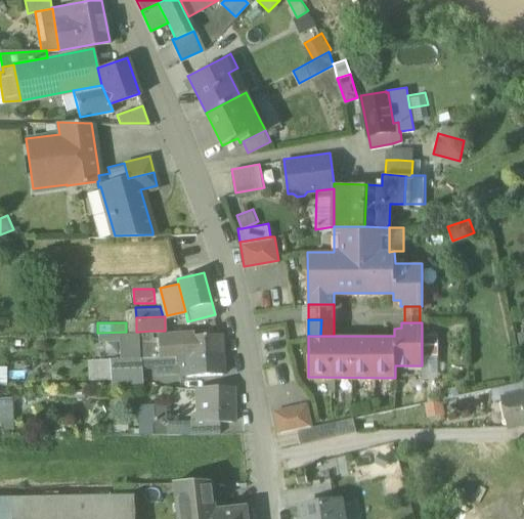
[(138,332),(139,356),(151,356),(150,337),(150,331),(138,332)]
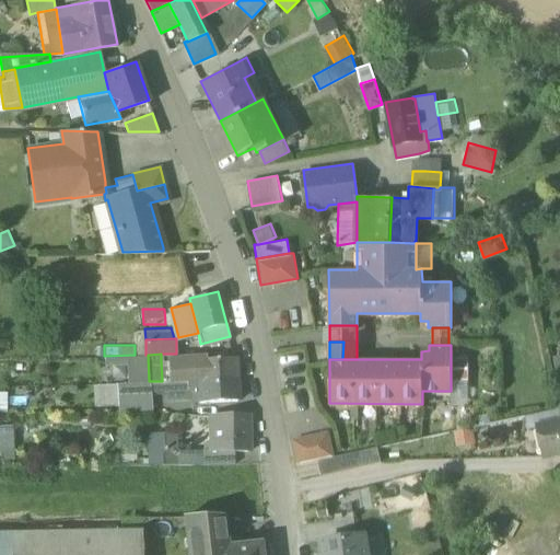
[(148,355),(146,355),(135,355),(104,356),(105,365),(127,363),(127,382),(128,382),(149,381),(148,355)]
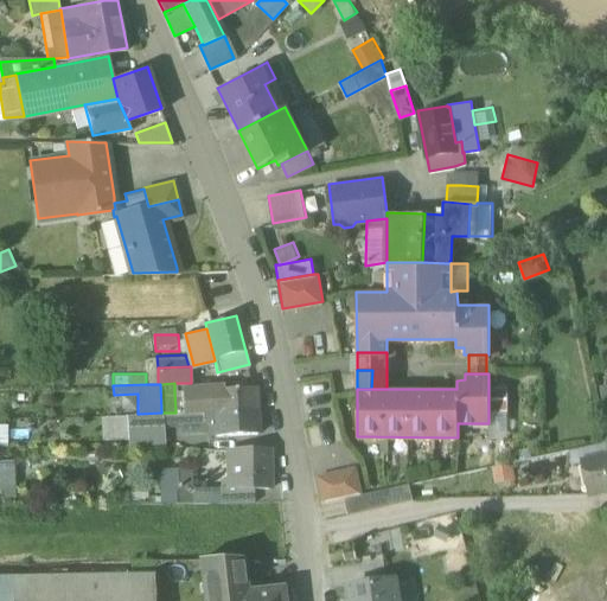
[(203,411),(203,415),(234,414),(234,408),(255,408),(254,385),(174,390),(176,413),(203,411)]
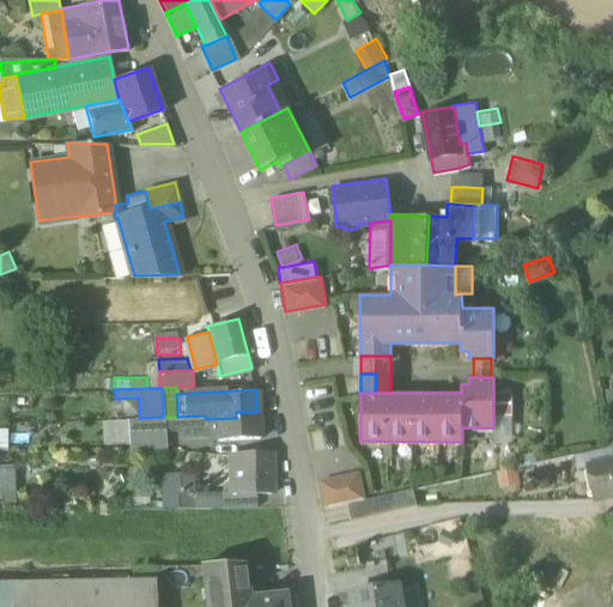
[(513,390),(493,390),(493,412),(513,412),(513,390)]
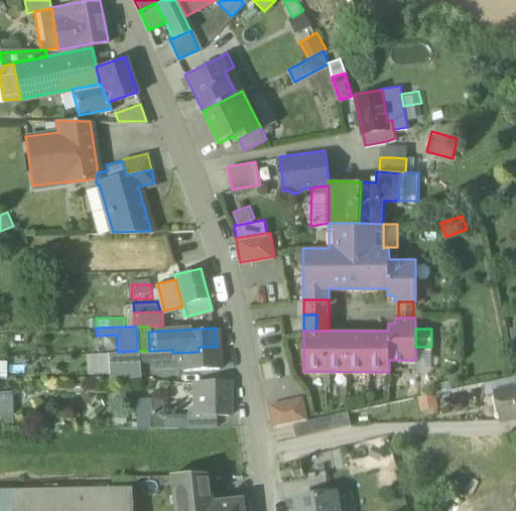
[(218,367),(217,347),(199,347),(199,352),(172,353),(172,358),(172,359),(176,359),(176,367),(176,368),(183,368),(183,369),(218,367)]
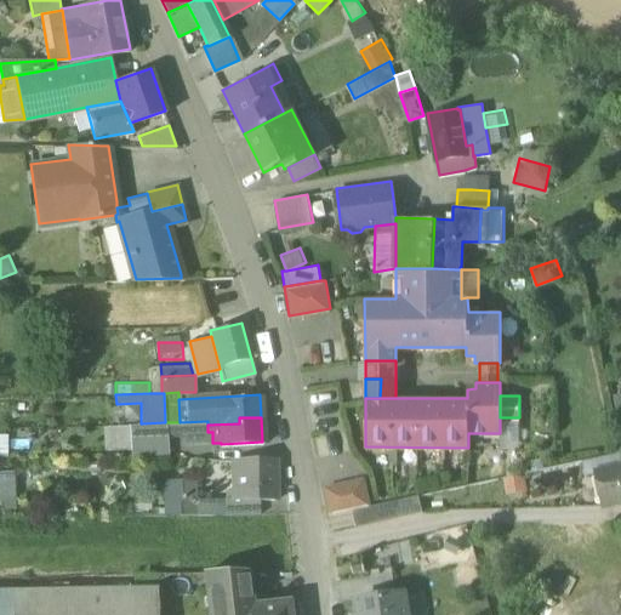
[(500,417),(500,433),(500,445),(519,445),(519,417),(500,417)]
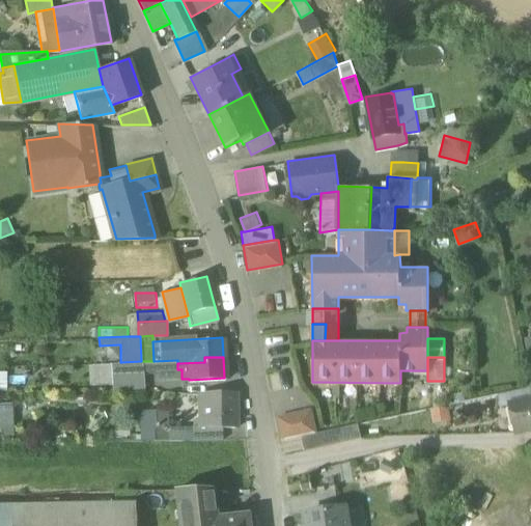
[(156,369),(177,368),(177,363),(177,360),(154,361),(141,361),(142,369),(156,369)]
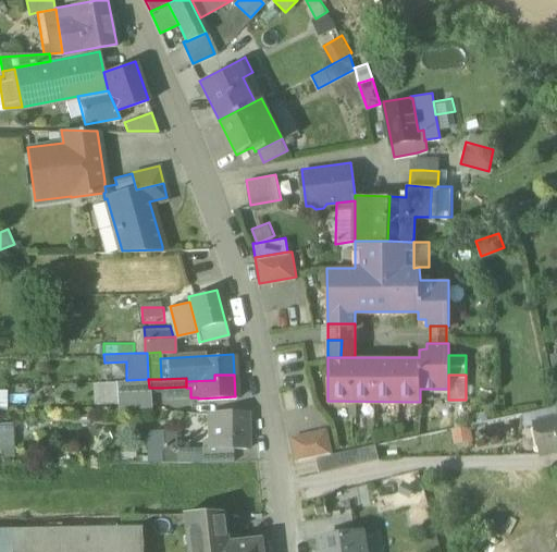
[(149,388),(148,379),(127,380),(128,401),(150,401),(149,388)]
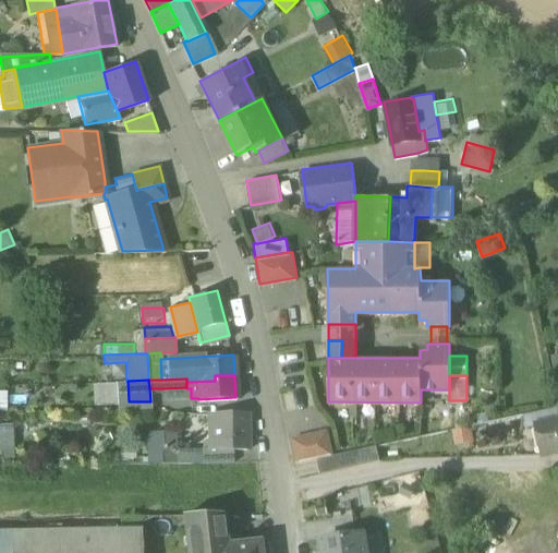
[(94,404),(118,403),(117,381),(93,381),(94,404)]
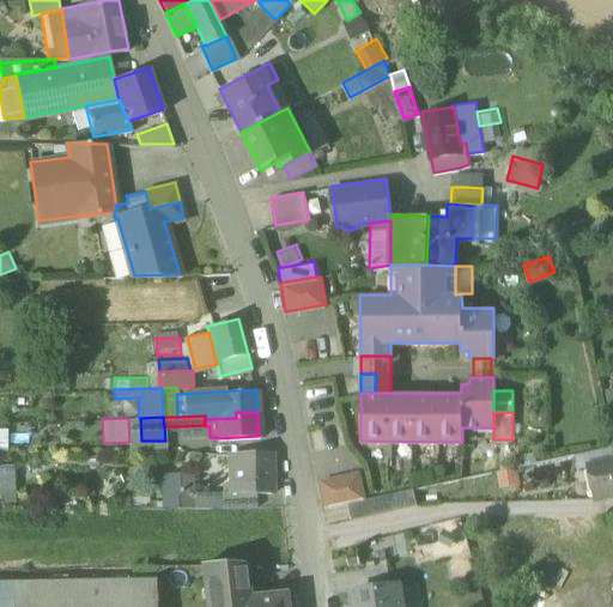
[(141,441),(140,418),(139,418),(128,418),(129,442),(129,448),(165,448),(165,441),(141,441)]
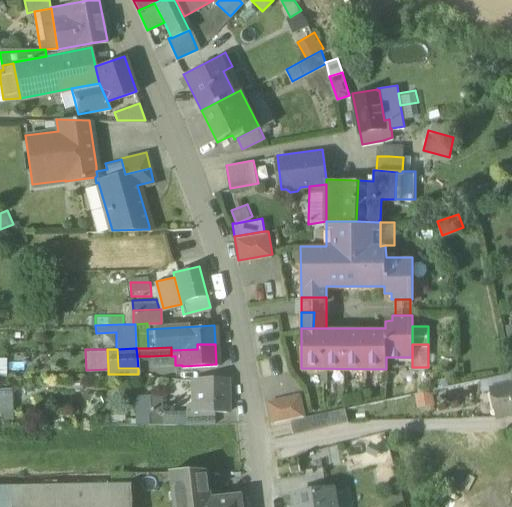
[(171,355),(150,356),(151,365),(175,364),(175,356),(171,356),(171,355)]
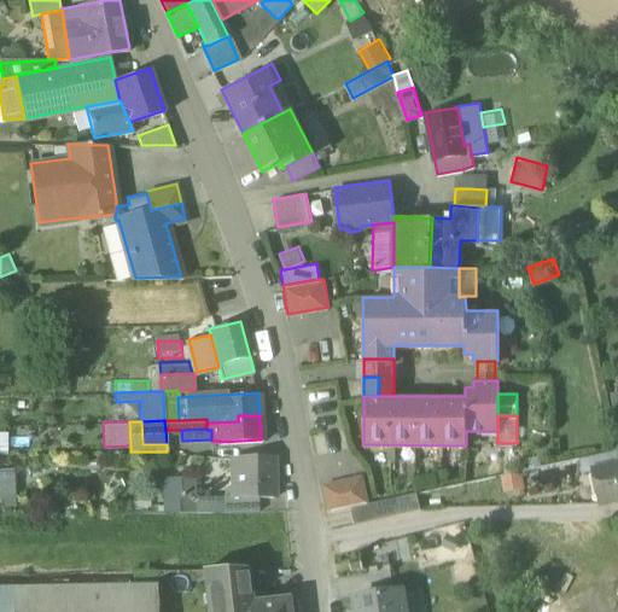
[(258,495),(275,494),(275,455),(232,456),(232,494),(232,495),(258,495)]
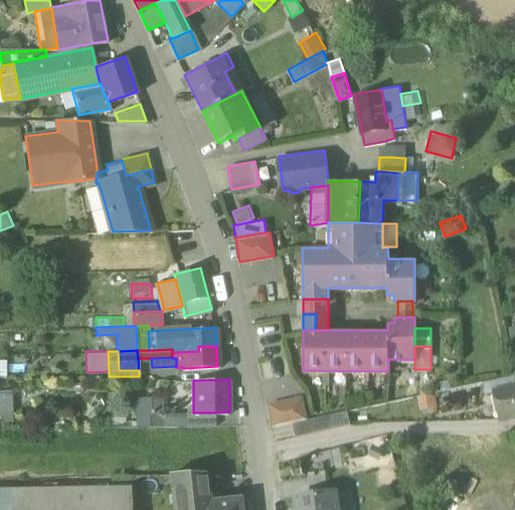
[(495,389),(501,416),(514,413),(514,384),(514,385),(495,389)]
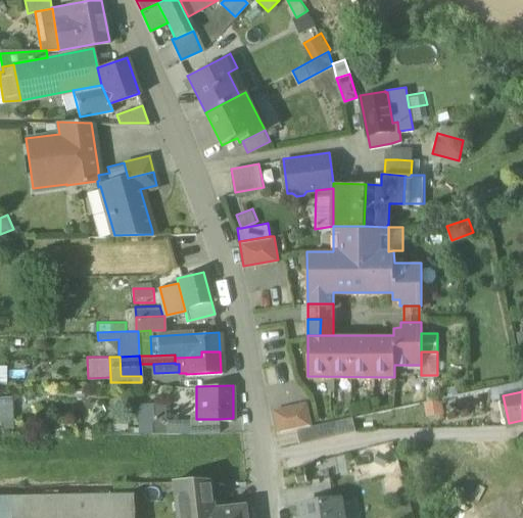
[(11,394),(0,394),(0,419),(13,419),(11,394)]
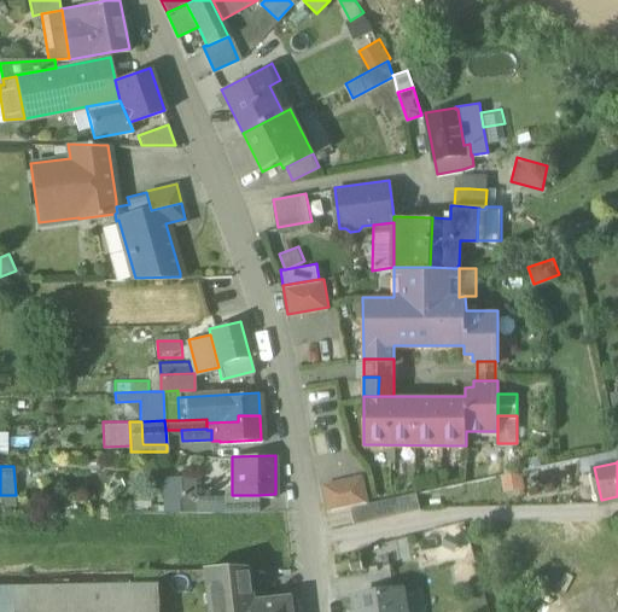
[(520,467),(501,472),(505,490),(525,487),(520,467)]
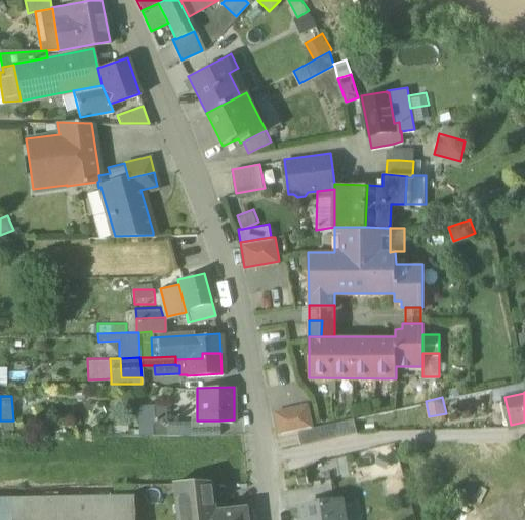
[(153,433),(166,433),(166,420),(165,402),(152,403),(153,421),(153,433)]
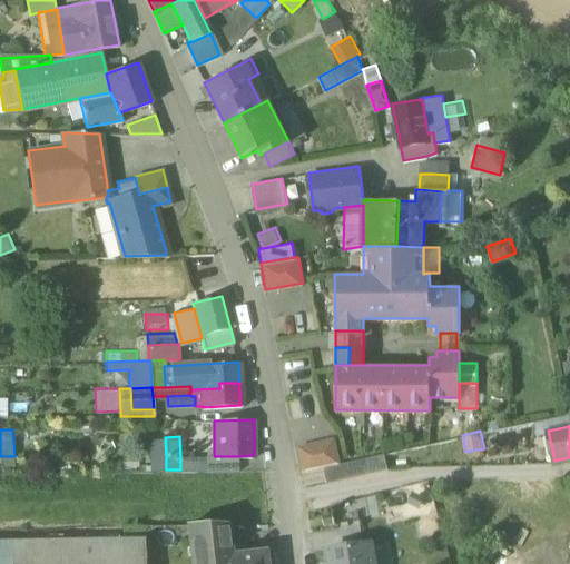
[(297,445),(303,471),(340,462),(334,436),(297,445)]
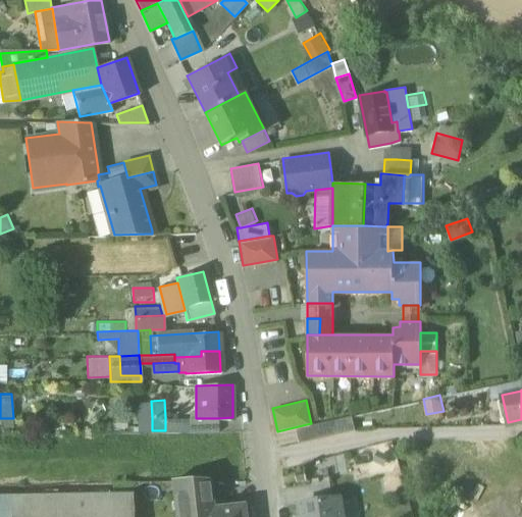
[(152,418),(151,401),(137,401),(138,430),(152,430),(152,418)]
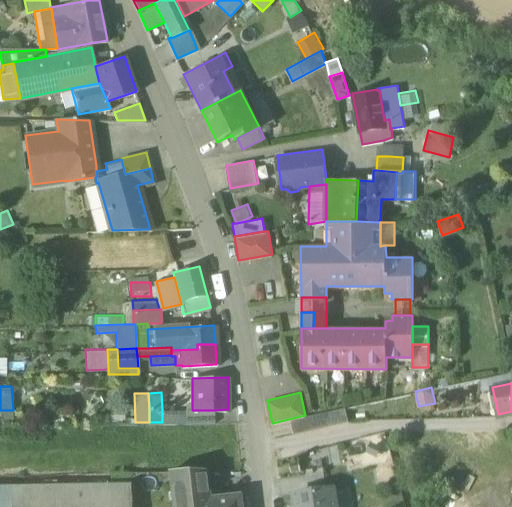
[(345,407),(326,411),(291,419),(294,432),(329,424),(348,420),(345,407)]
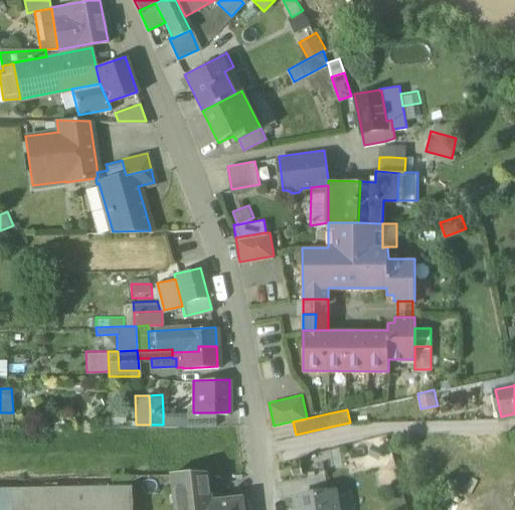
[(187,423),(187,411),(163,411),(163,425),(187,423)]
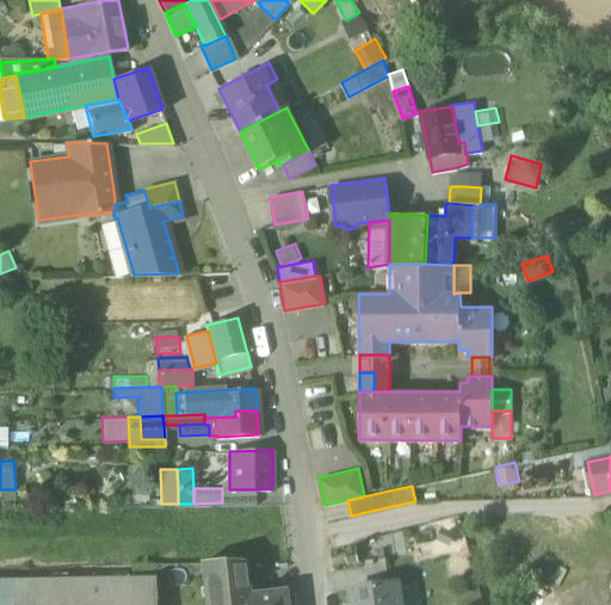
[(222,488),(222,502),(255,502),(255,489),(229,489),(229,488),(222,488)]
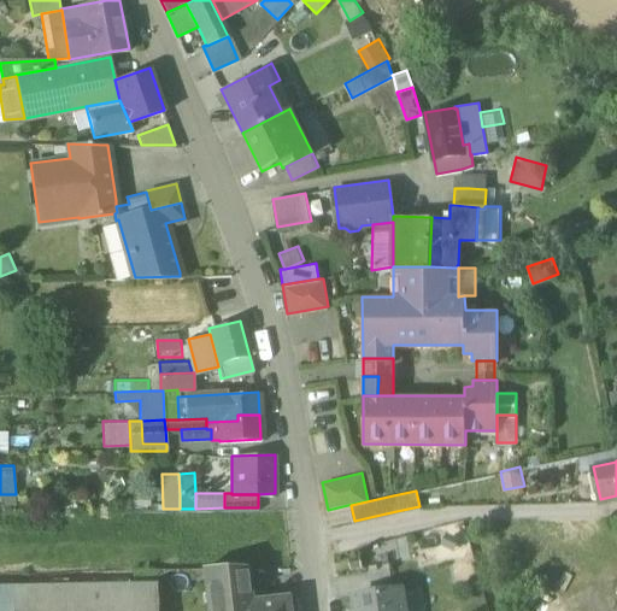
[(348,557),(351,567),(363,564),(360,554),(348,557)]
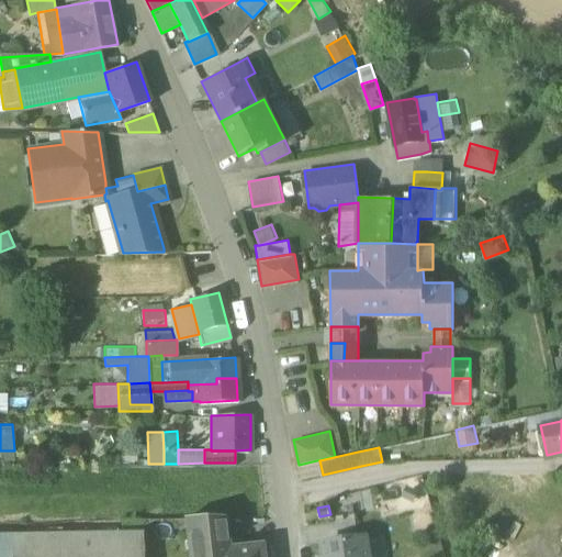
[(227,556),(227,547),(223,515),(186,516),(189,556),(227,556)]
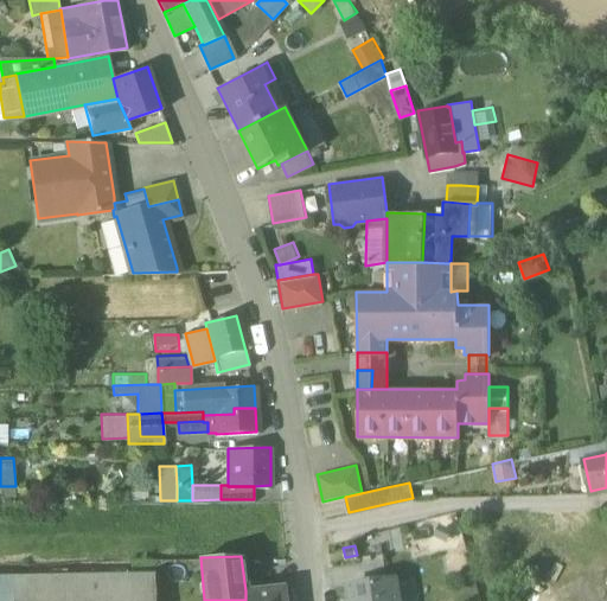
[(153,600),(153,573),(11,575),(10,600),(153,600)]
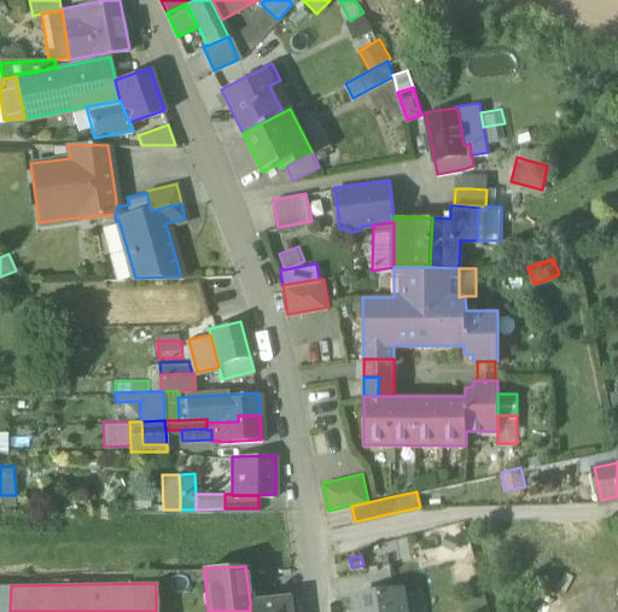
[(0,611),(10,611),(11,586),(0,584),(0,611)]
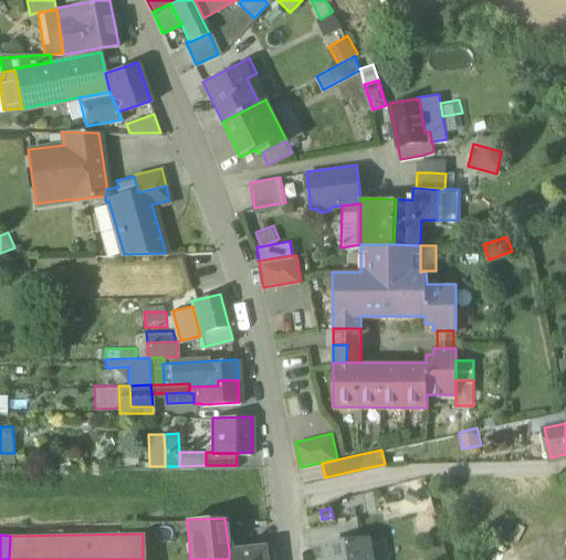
[(370,559),(368,538),(325,543),(326,559),(370,559)]
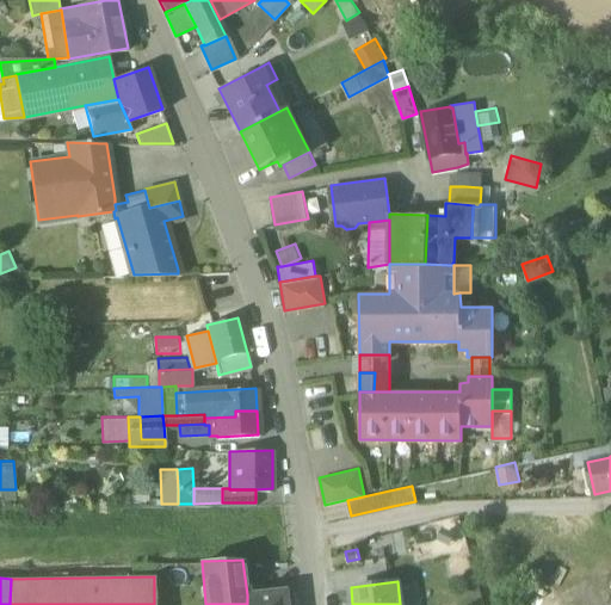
[(284,604),(283,591),(247,594),(247,604),(284,604)]
